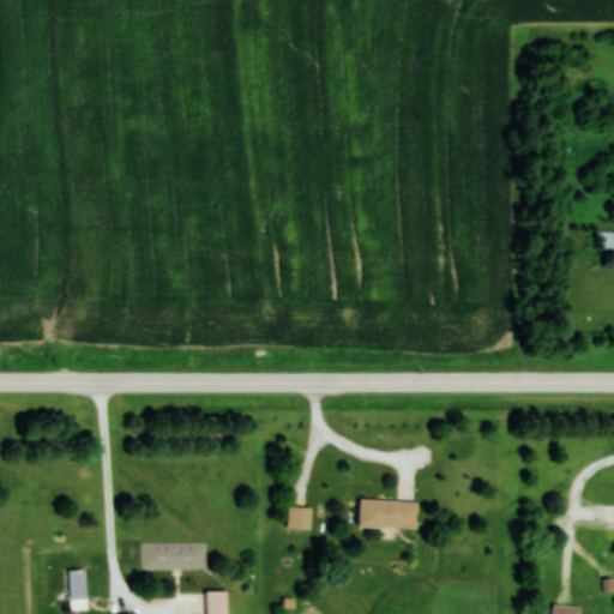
[(417,499),(360,499),(360,527),(417,528),(417,499)]
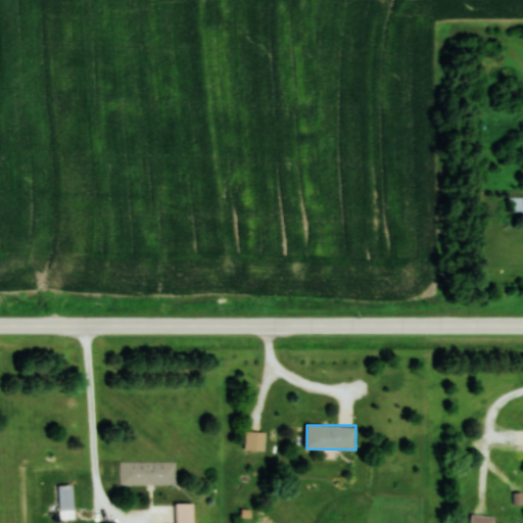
[(264,432),(246,432),(246,449),(264,449),(264,432)]
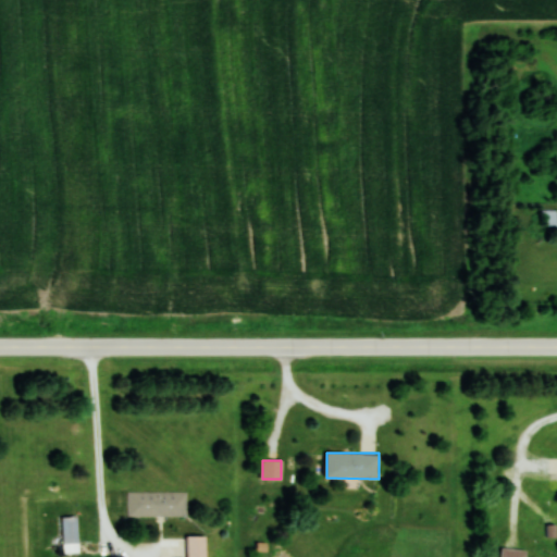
[(127,515),(185,515),(185,491),(127,491),(127,515)]
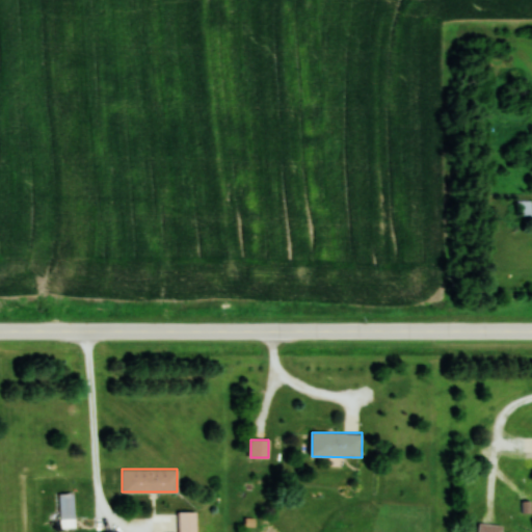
[(59,493),(59,519),(74,519),(74,493),(59,493)]
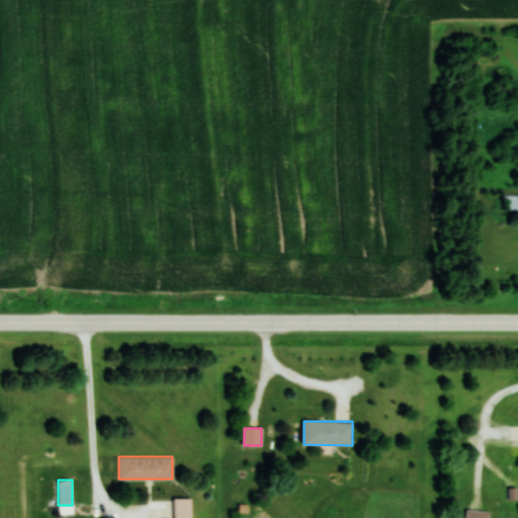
[(173,517),(191,517),(191,498),(174,498),(173,517)]
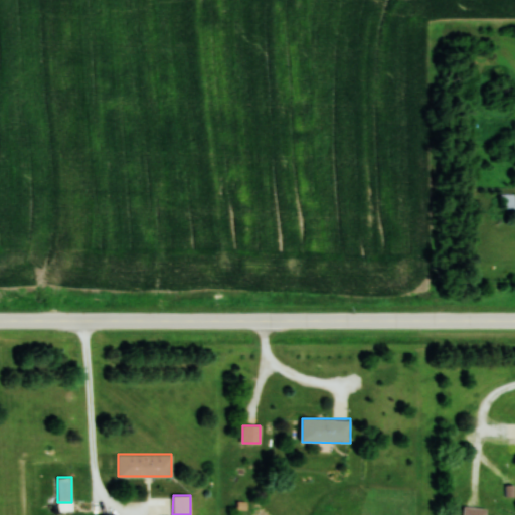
[(486,514),(488,509),(464,506),(463,514),(486,514)]
